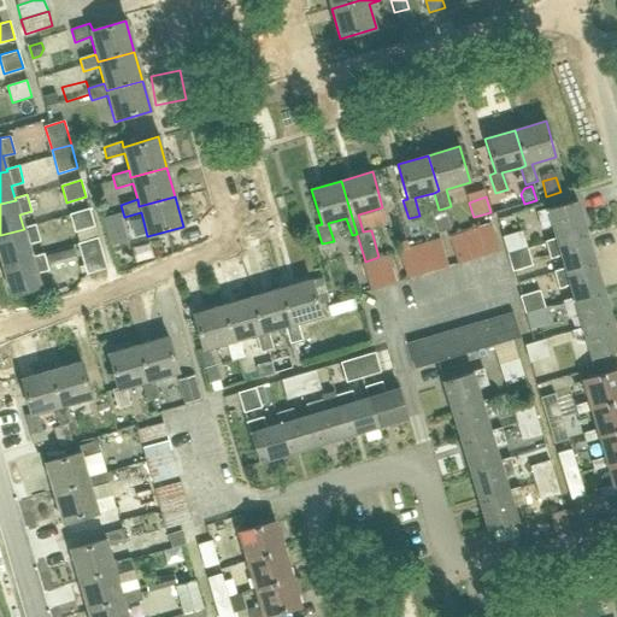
[(550,206),(536,211),(542,228),(552,225),(556,238),(556,241),(586,231),(577,201),(550,210),(550,206)]
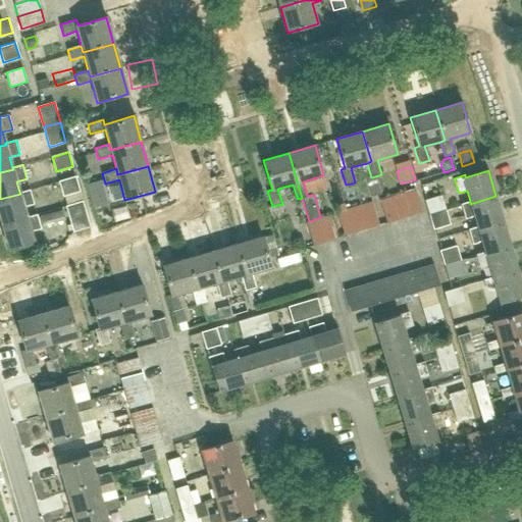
[(59,181),(63,196),(80,192),(75,176),(59,181)]
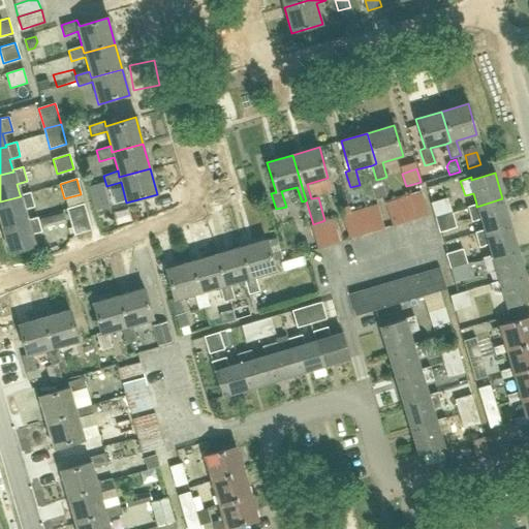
[(376,180),(368,182),(373,199),(385,195),(380,179),(376,180)]
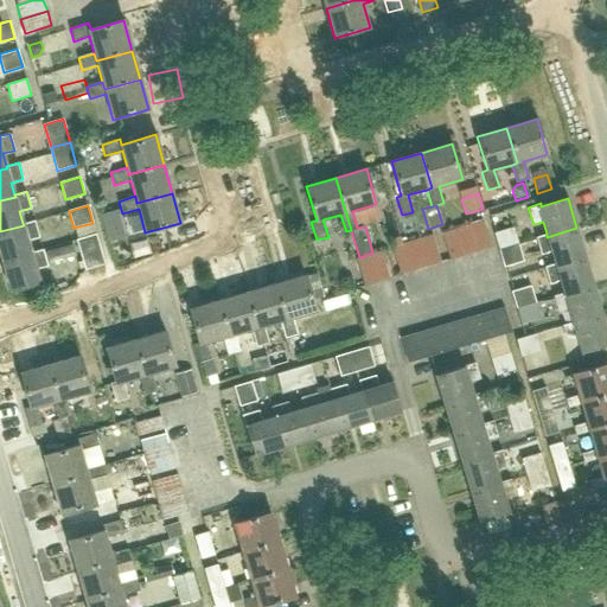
[(119,209),(102,215),(109,242),(127,237),(119,209)]
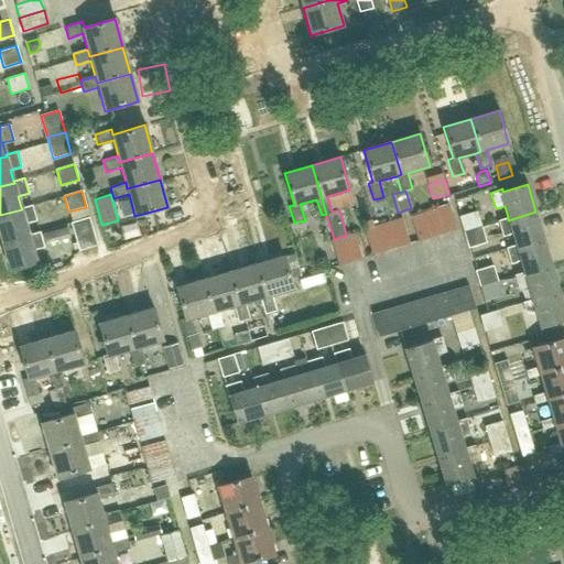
[(456,228),(448,203),(435,208),(442,234),(456,228)]
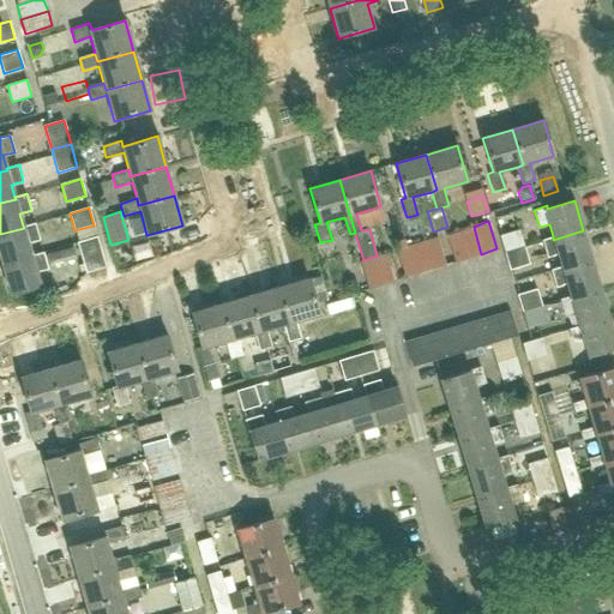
[(31,256),(28,244),(40,239),(35,222),(23,226),(24,228),(0,234),(0,257),(2,265),(32,257),(31,256)]
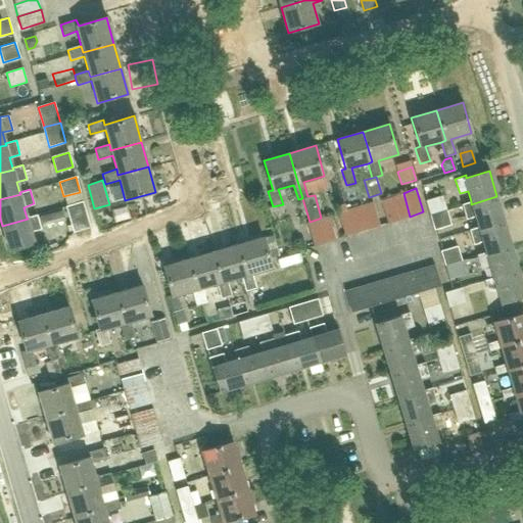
[(398,220),(410,217),(403,193),(391,196),(398,220)]
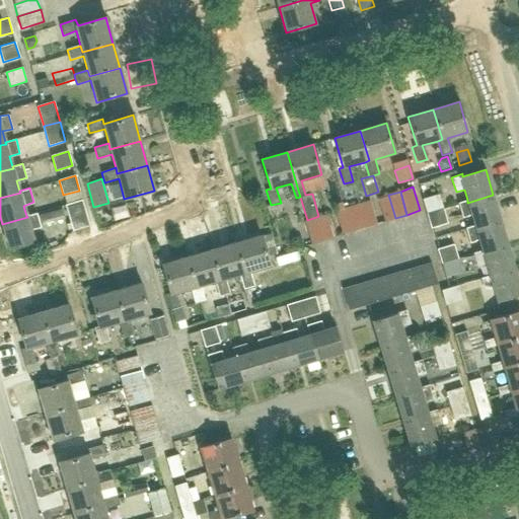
[(440,194),(423,199),(427,213),(444,208),(440,194)]
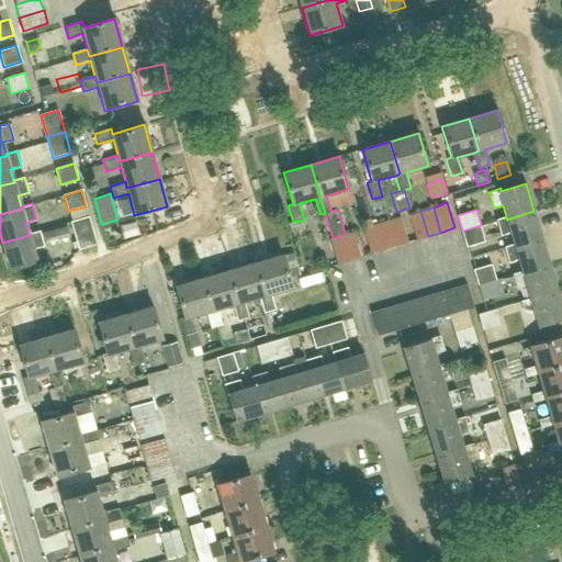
[(408,215),(416,240),(428,236),(420,211),(408,215)]
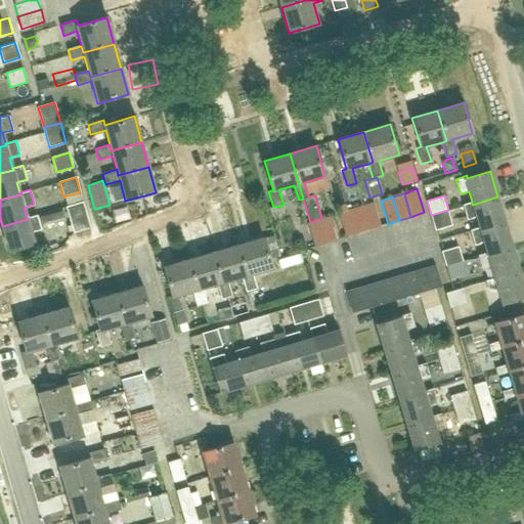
[(472,205),(472,202),(464,205),(468,219),(476,216),(479,227),(480,229),(506,222),(497,197),(472,205)]
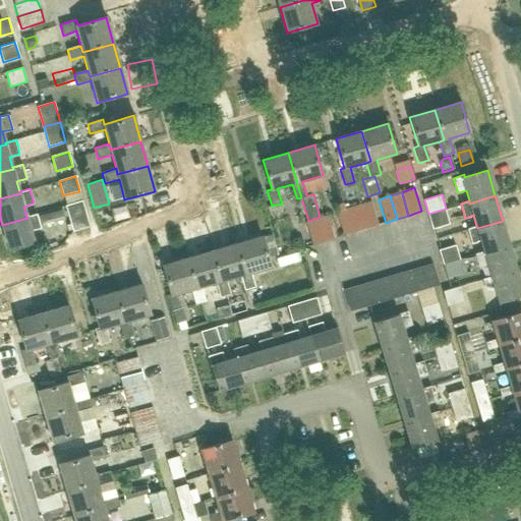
[(73,231),(90,226),(82,200),(66,206),(73,231)]
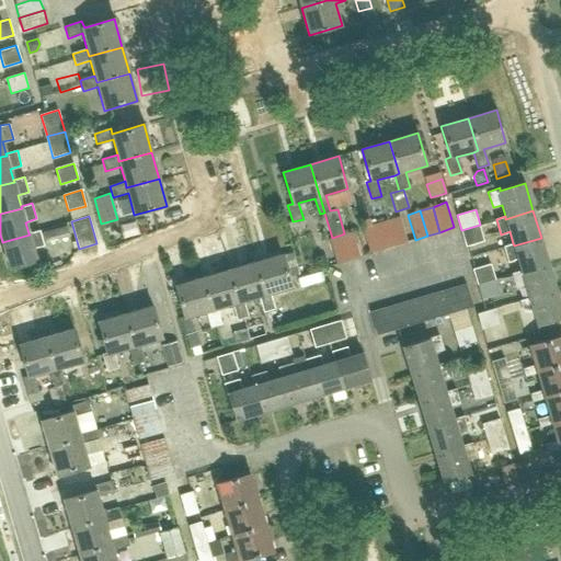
[(396,245),(409,241),(400,216),(388,220),(396,245)]
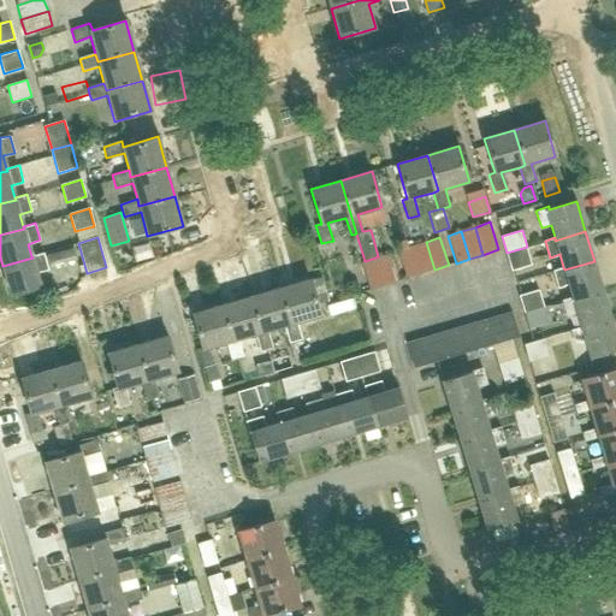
[(420,274),(434,270),(426,242),(412,246),(420,274)]
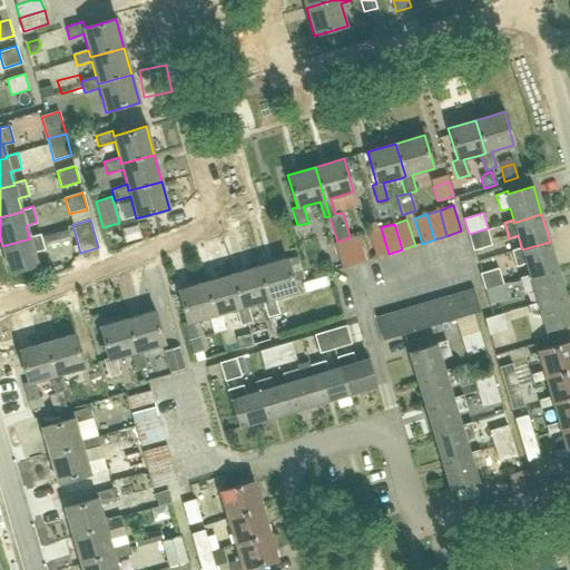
[(369,232),(376,257),(389,254),(381,227),(369,232)]
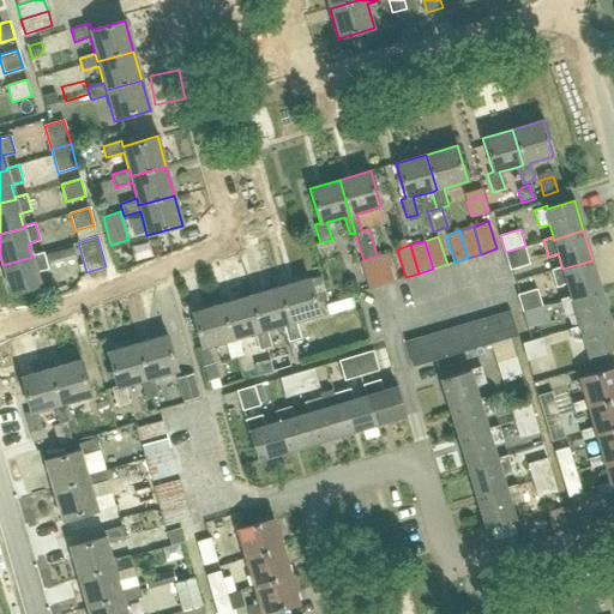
[(53,265),(79,258),(76,246),(49,253),(53,265)]
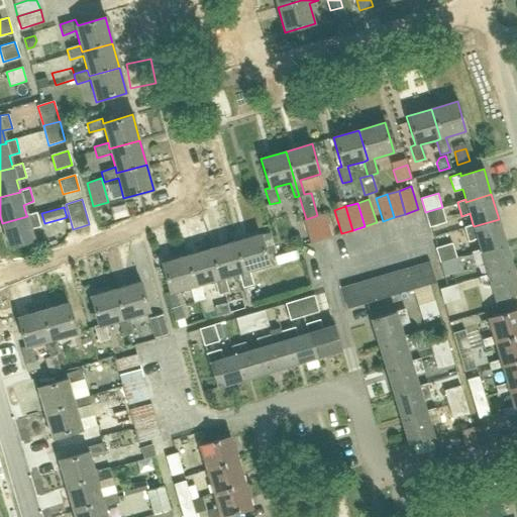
[(429,226),(446,221),(442,207),(425,212),(429,226)]
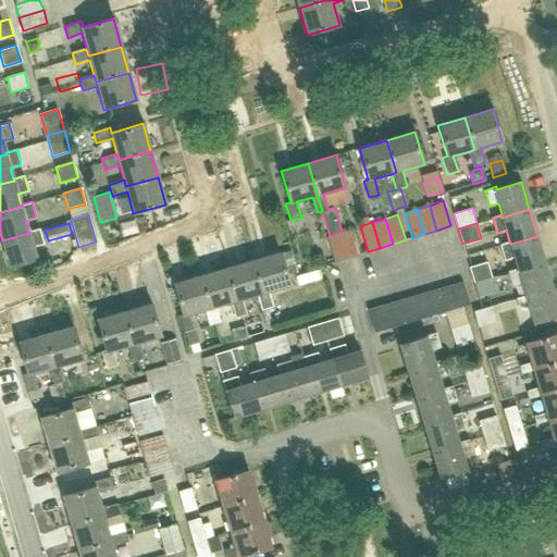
[(2,240),(10,268),(37,260),(33,247),(44,244),(40,229),(28,232),(29,233),(2,240)]
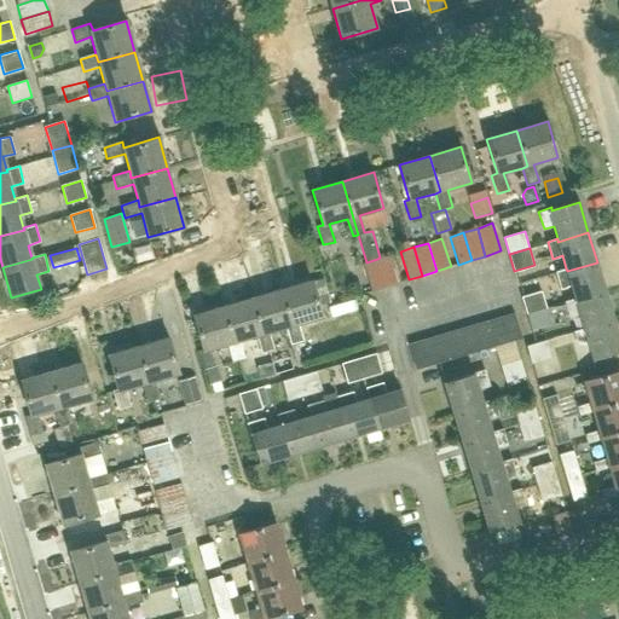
[(393,254),(380,258),(377,259),(386,287),(401,282),(393,254)]
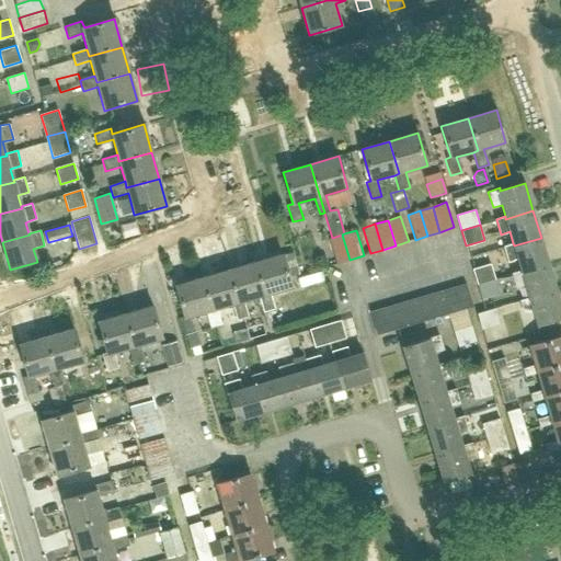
[(332,238),(329,239),(336,264),(350,260),(342,235),(332,238)]
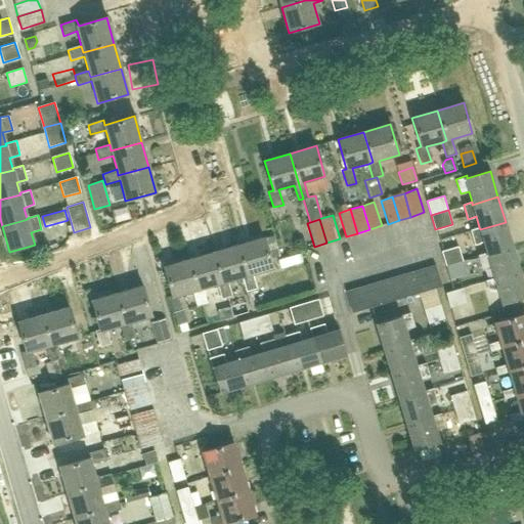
[(480,229),(479,227),(470,230),(475,245),(483,242),(486,252),(487,254),(513,247),(506,222),(480,229)]
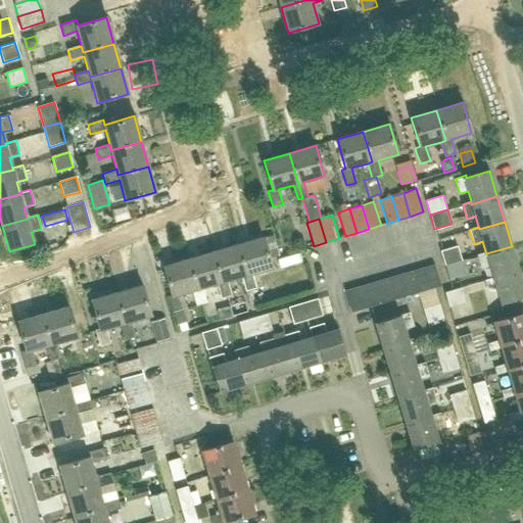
[(246,291),(250,289),(256,287),(252,274),(272,268),(264,237),(238,245),(246,275),(242,277),(246,291)]
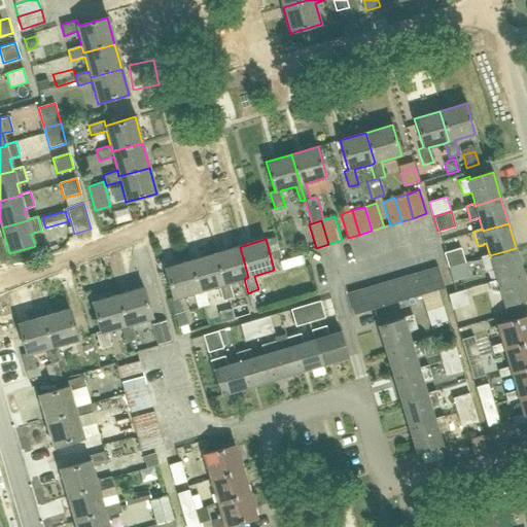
[(223,300),(227,299),(234,296),(230,283),(244,279),(248,277),(240,247),(215,254),(223,284),(219,286),(223,300)]
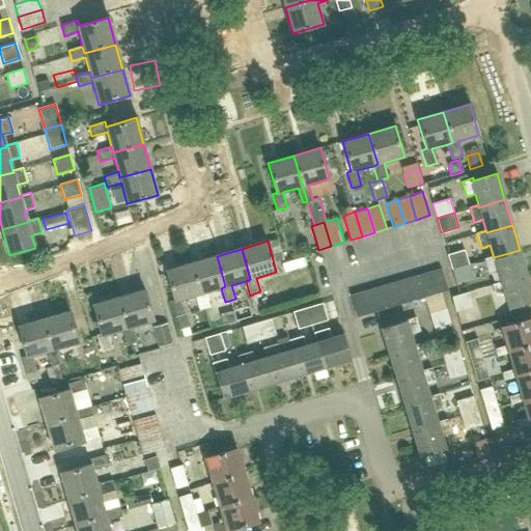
[(465,249),(448,254),(452,269),(469,263),(465,249)]
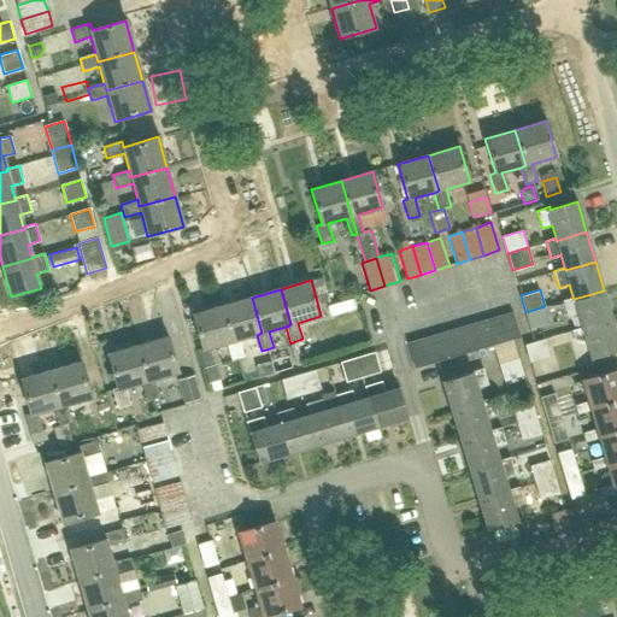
[(574,299),(573,297),(563,300),(568,317),(577,313),(582,327),(582,329),(612,319),(604,291),(574,299)]
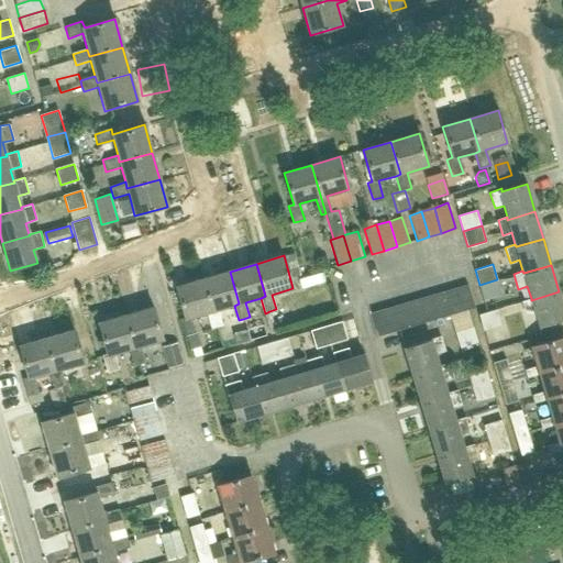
[(211,329),(217,327),(223,324),(219,310),(234,306),(239,304),(230,272),(202,279),(212,311),(207,313),(211,329)]
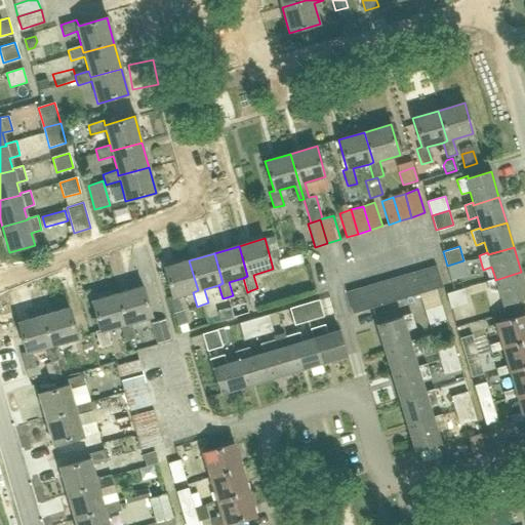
[(163,268),(172,296),(167,297),(172,314),(173,313),(183,311),(179,296),(193,292),(198,290),(189,260),(163,268)]
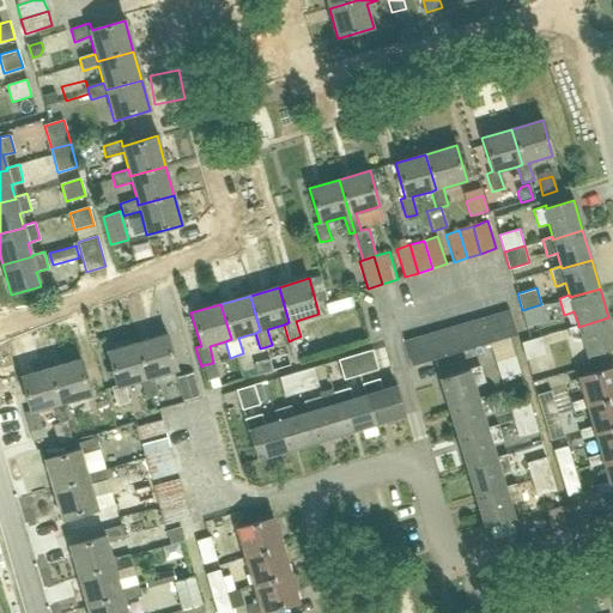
[(527,327),(546,321),(541,304),(522,310),(527,327)]
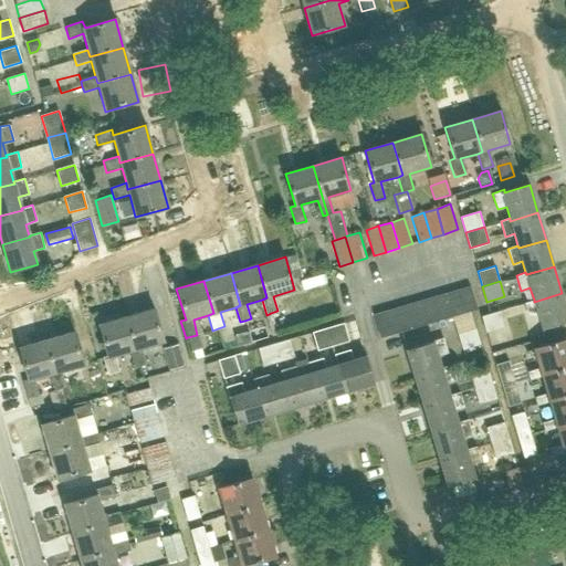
[(464,314),(477,311),(470,287),(458,291),(464,314)]
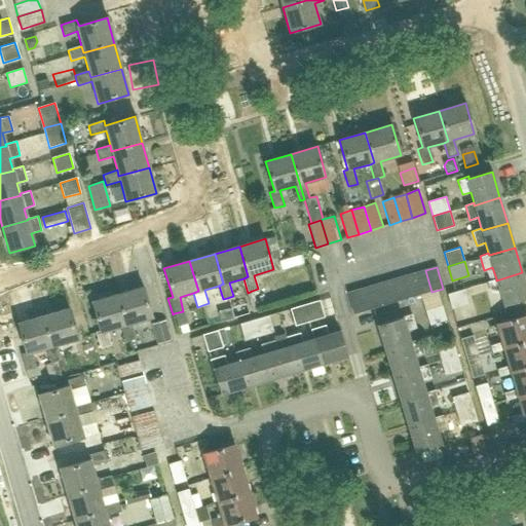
[(414,273),(420,296),(431,292),(425,270),(414,273)]
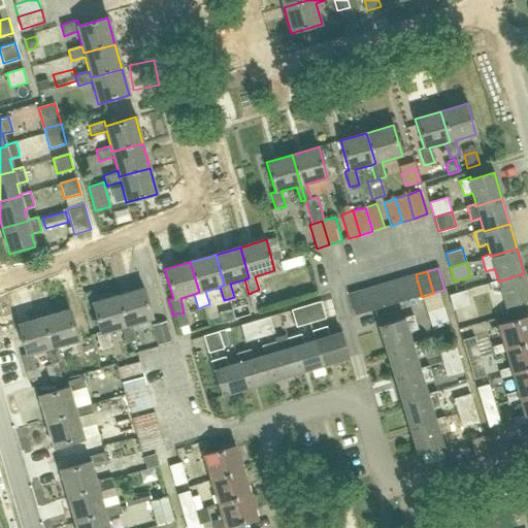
[(506,307),(527,300),(527,287),(524,273),(498,282),(498,279),(489,283),(493,297),(502,294),(506,307)]
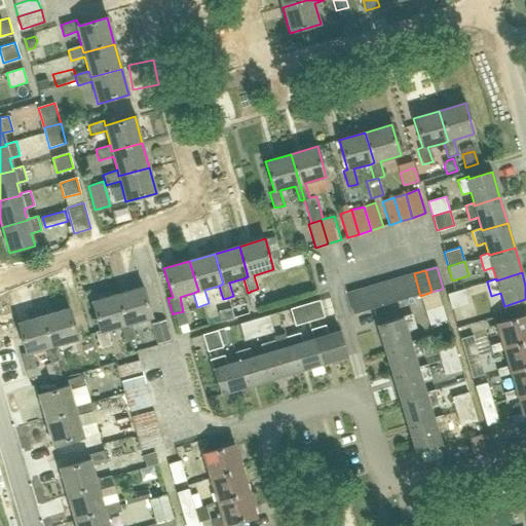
[(403,276),(410,299),(420,296),(414,273),(403,276)]
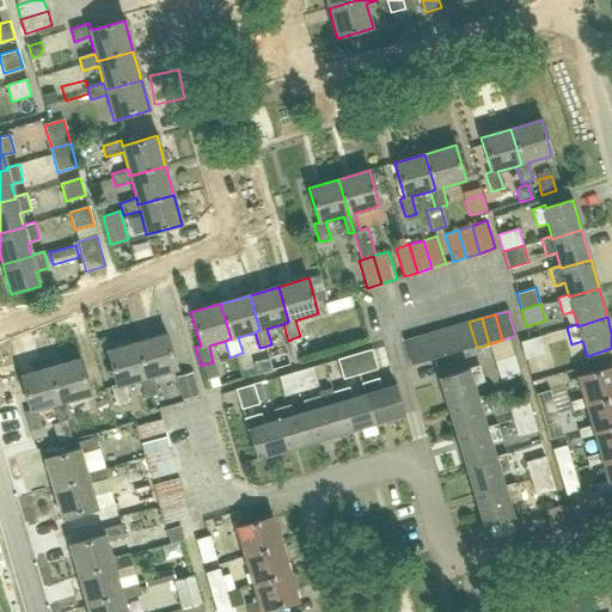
[(456,326),(464,352),(477,348),(469,322),(456,326)]
